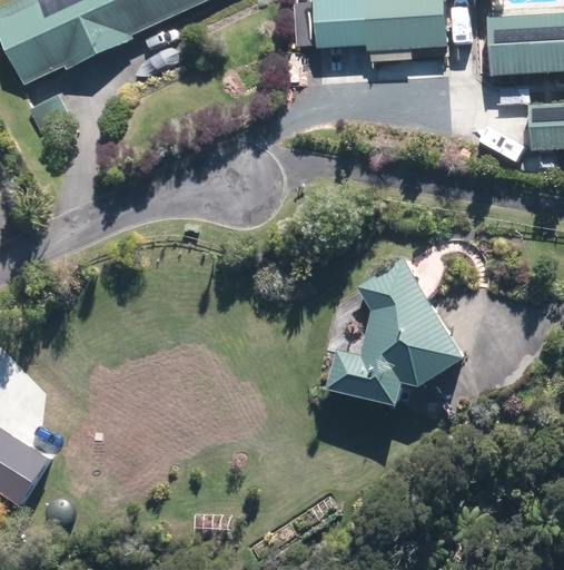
[(205,0),(18,0),(0,9),(0,38),(22,86),(62,66),(65,70),(131,39),(129,36),(205,0)]
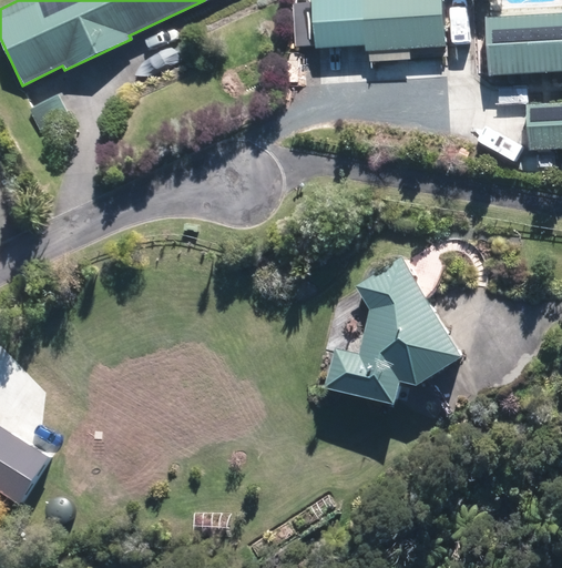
[(440,0),(310,0),(313,24),(314,51),(364,49),(364,54),(442,51),(440,0)]
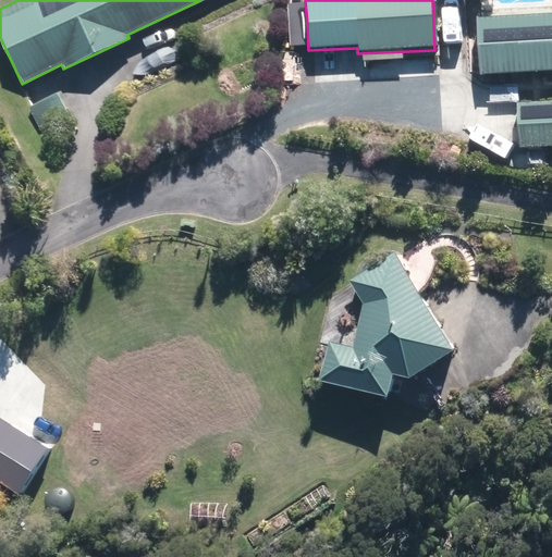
[(551,13),(476,17),(479,74),(551,70),(551,13)]
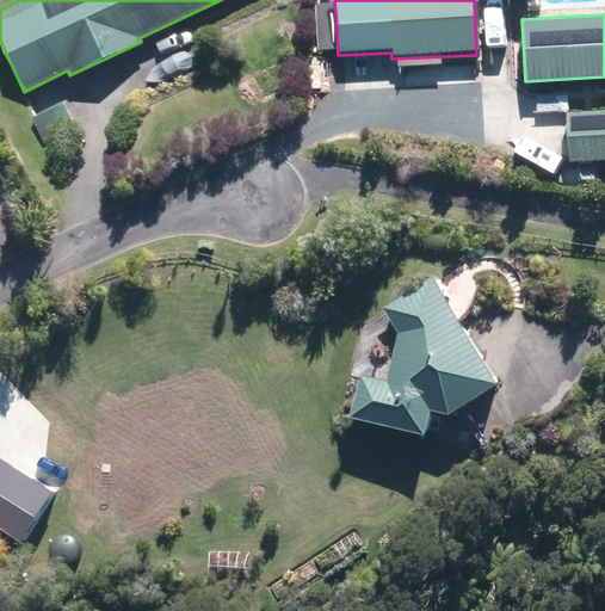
[(62,104),(29,118),(38,140),(72,127),(62,104)]
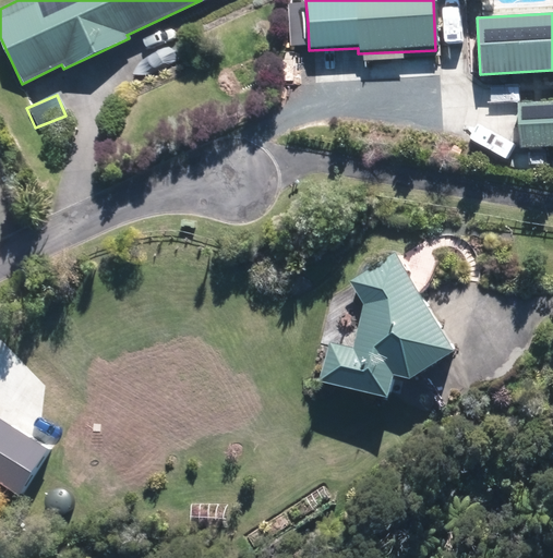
[(552,102),(515,105),(517,150),(552,148),(552,102)]
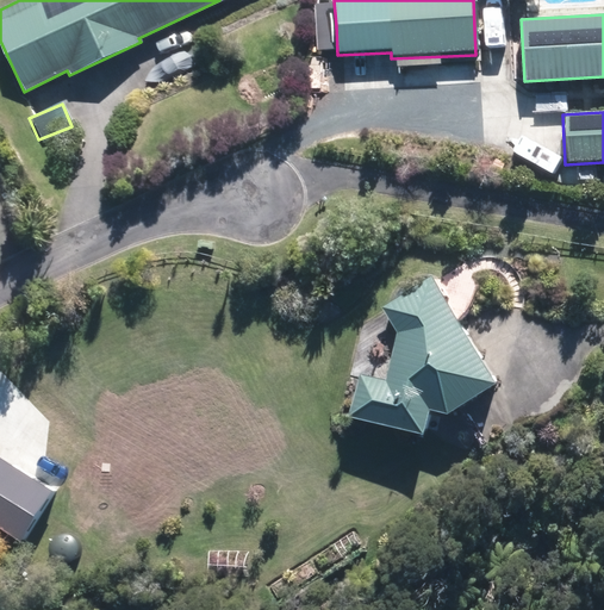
[(433,279),(430,275),(380,307),(396,332),(385,380),(359,374),(348,416),(427,435),(433,410),(449,414),(498,383),(458,318),(464,311),(468,304),(472,294),(473,284),(459,261),(433,279)]
